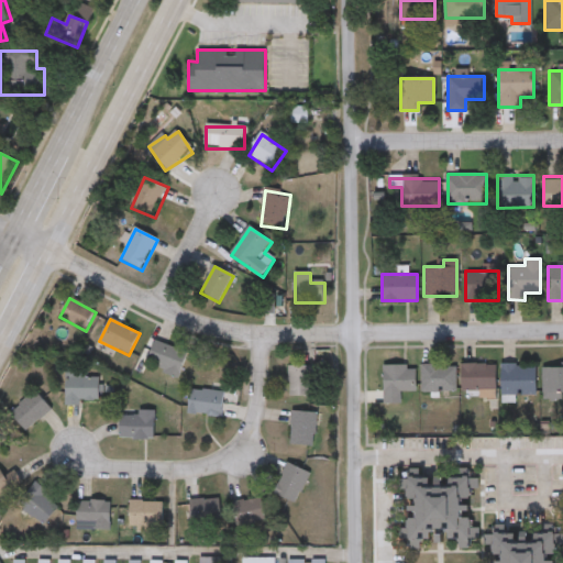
[(188,353),(156,342),(150,360),(159,363),(156,372),(178,381),(188,353)]
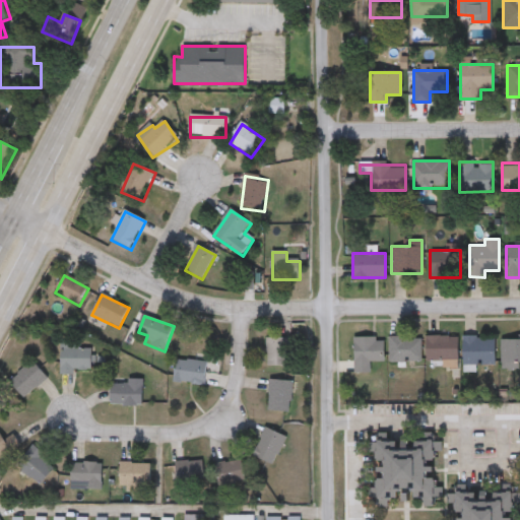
[(353,373),(353,336),(383,336),(383,361),(369,361),(369,373),(353,373)]
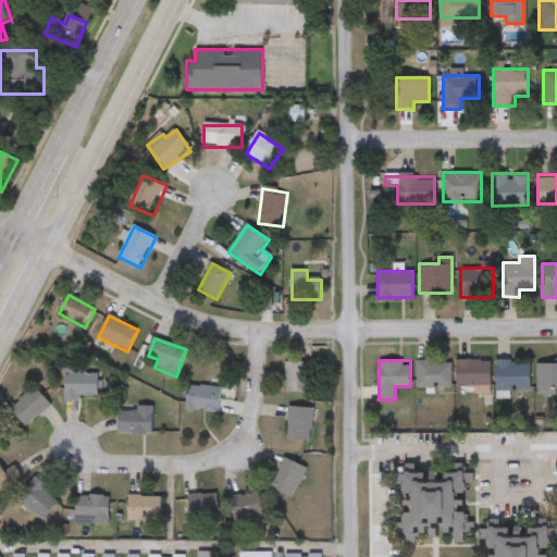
[(450,360),(450,386),(416,386),(416,360),(450,360)]
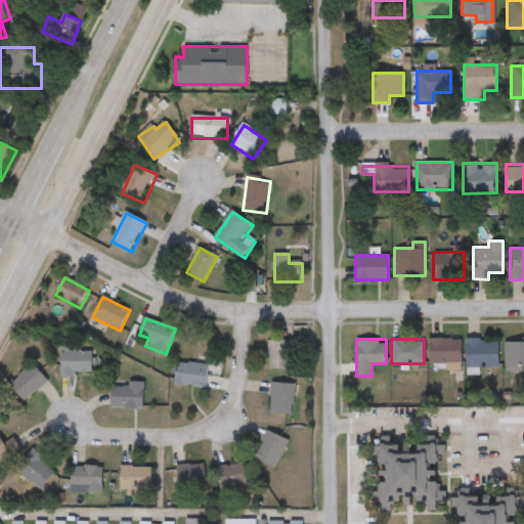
[(461,362),(428,362),(428,339),(461,339),(461,362)]
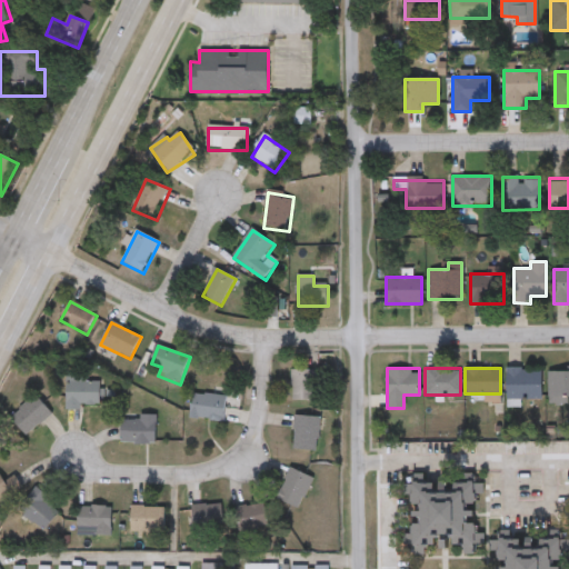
[(507,400),(507,368),(540,368),(540,400),(507,400)]
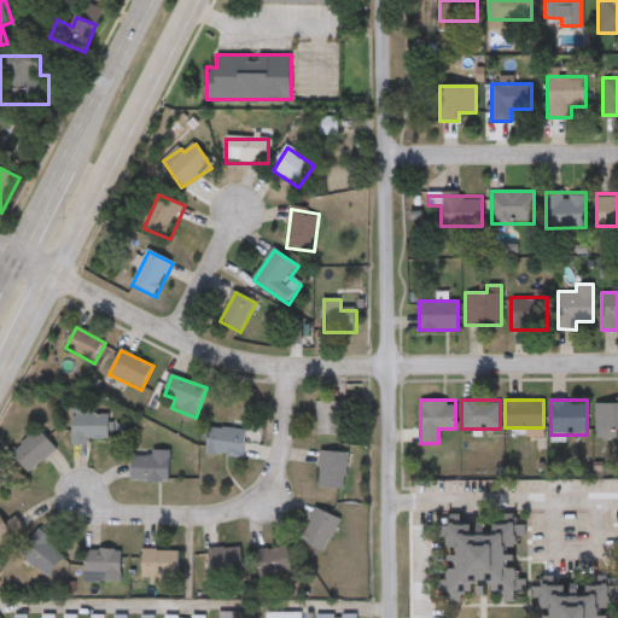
[(617,400),(617,431),(594,431),(594,400),(617,400)]
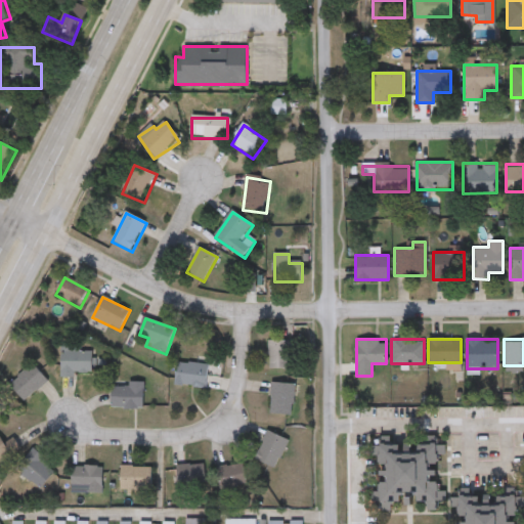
[(269,370),(291,370),(291,342),(269,342),(269,370)]
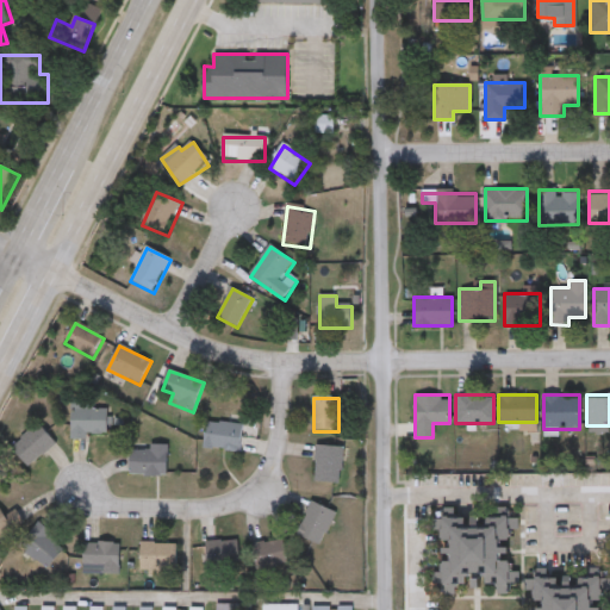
[(109,411),(94,411),(94,404),(72,404),(72,439),(109,439),(109,411)]
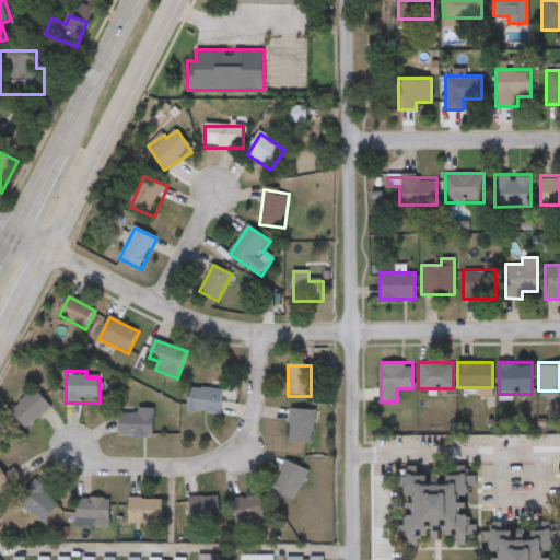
[(222,417),(224,392),(191,388),(188,413),(222,417)]
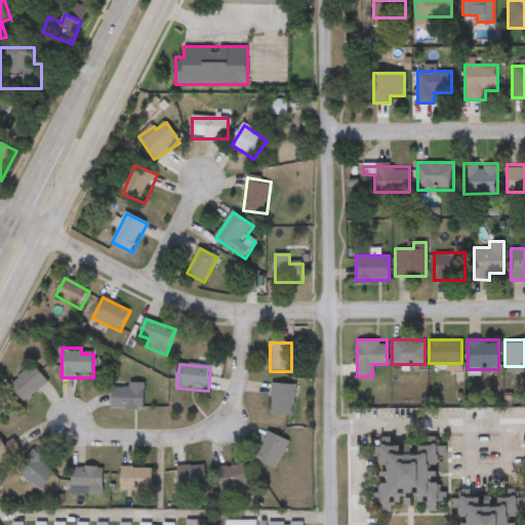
[(10,389),(27,404),(48,381),(32,366),(10,389)]
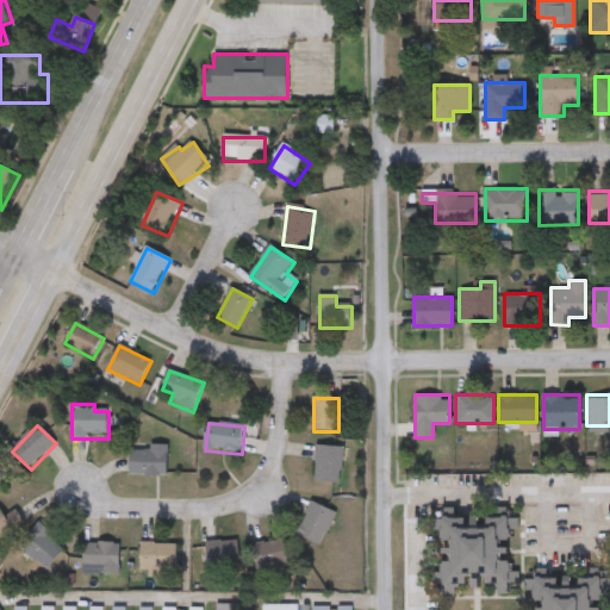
[(130,478),(168,478),(168,448),(150,448),(150,452),(130,452),(130,478)]
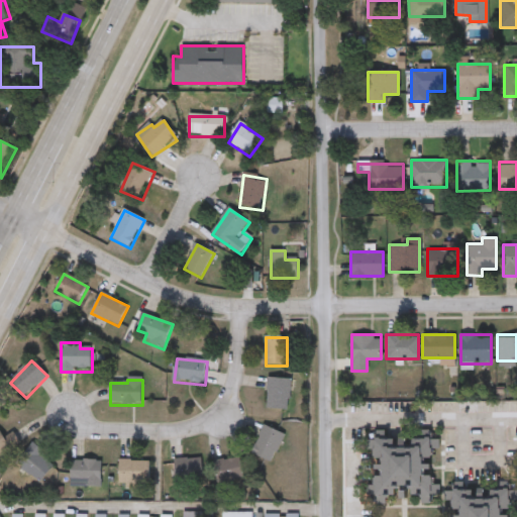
[(269,380),(269,411),(291,411),(291,380),(269,380)]
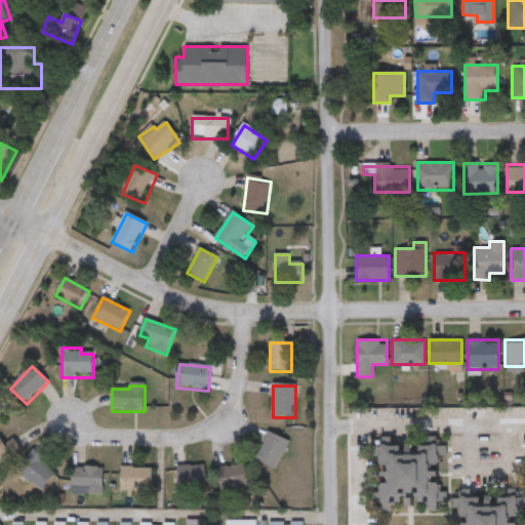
[(256,460),(277,471),(290,443),(270,433),(256,460)]
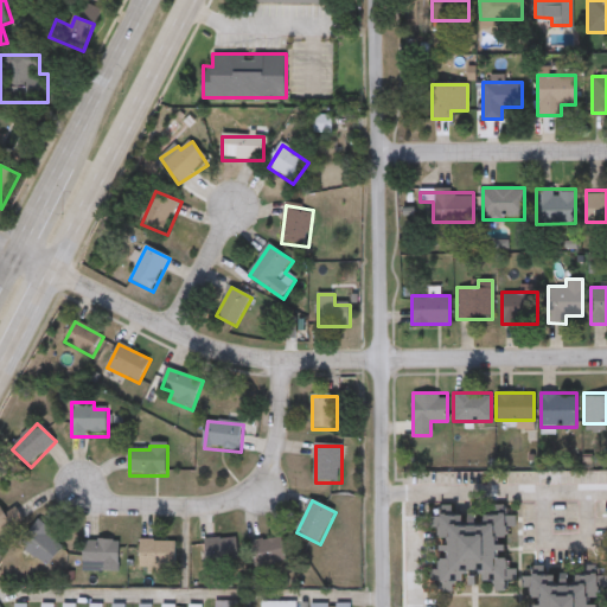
[(0,538),(25,522),(16,509),(5,516),(0,508),(0,538)]
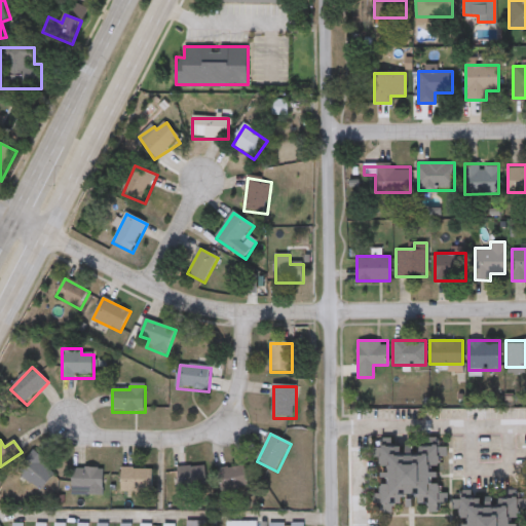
[(383,444),(382,514),(393,514),(393,506),(429,506),(429,514),(440,514),(441,445),(383,444)]
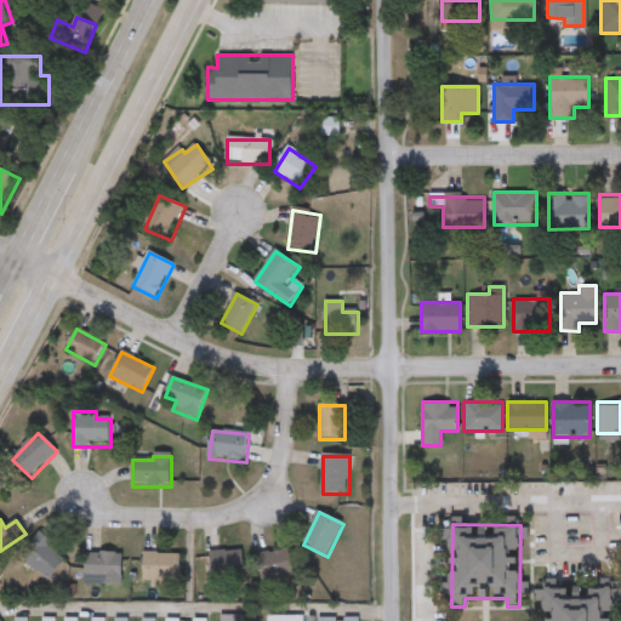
[(50,581),(67,557),(39,535),(21,559),(50,581)]
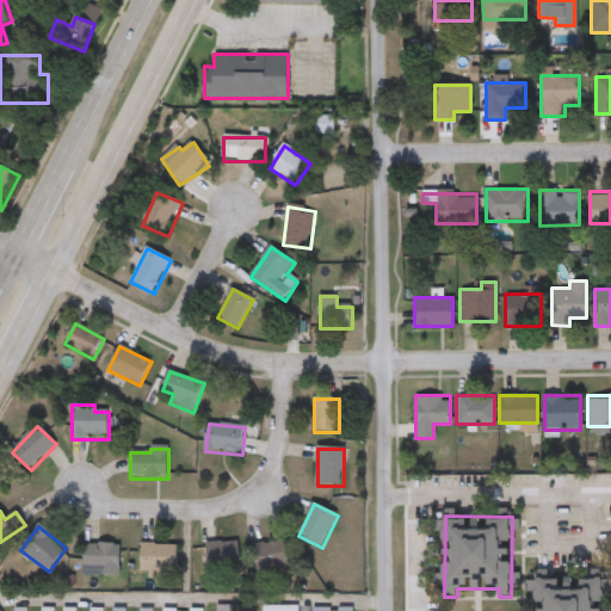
[(253,548),(259,574),(289,567),(283,541),(253,548)]
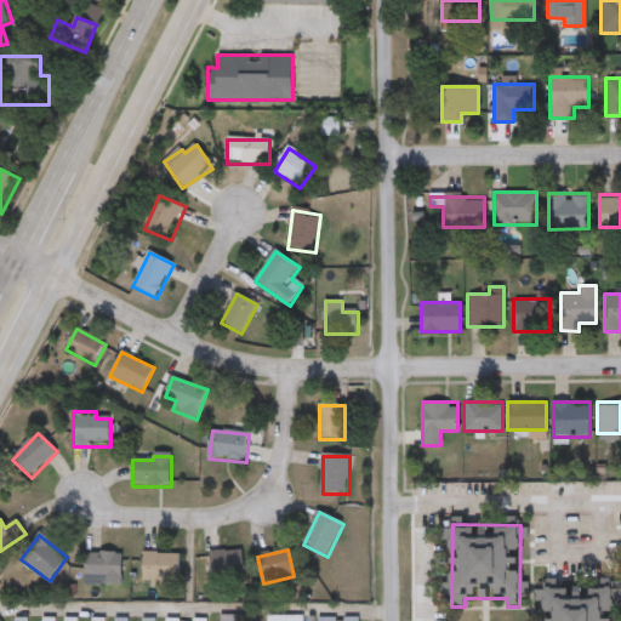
[(210,576),(243,576),(243,552),(210,552),(210,576)]
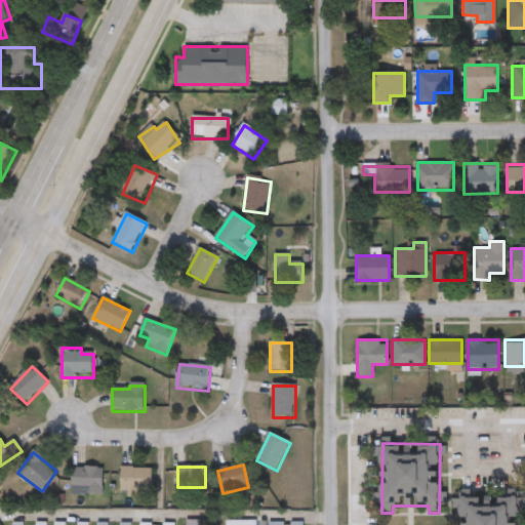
[(73,493),(104,493),(104,469),(73,469),(73,493)]
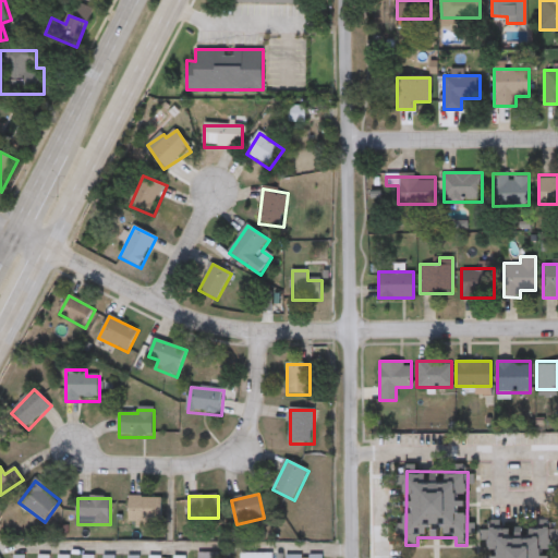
[(162,498),(129,498),(129,525),(162,525),(162,498)]
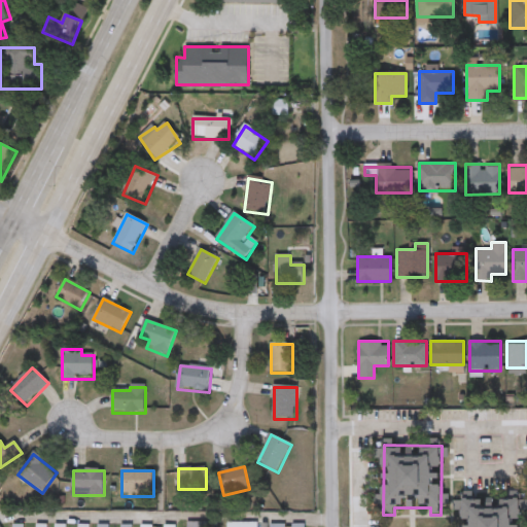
[(522,526),(523,500),(461,500),(460,526),(522,526)]
